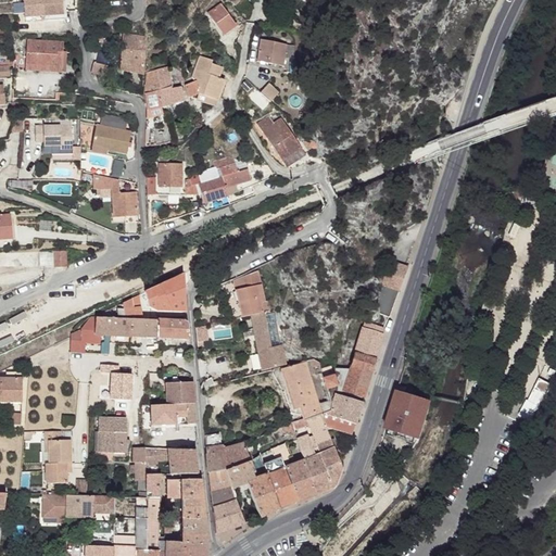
[(65,0),(25,0),(27,23),(66,21),(65,0)]
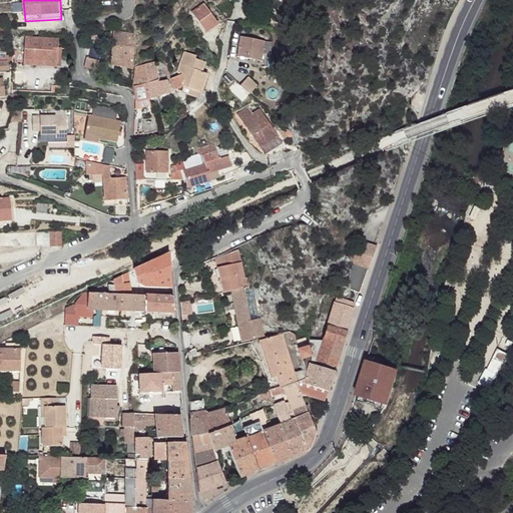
[(218,0),(215,3),(223,10),(230,1),(229,0),(218,0)]
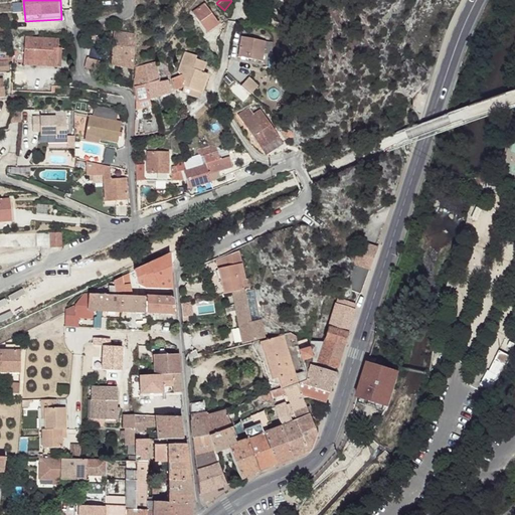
[(303,3),(294,4),(297,17),(305,15),(303,3)]
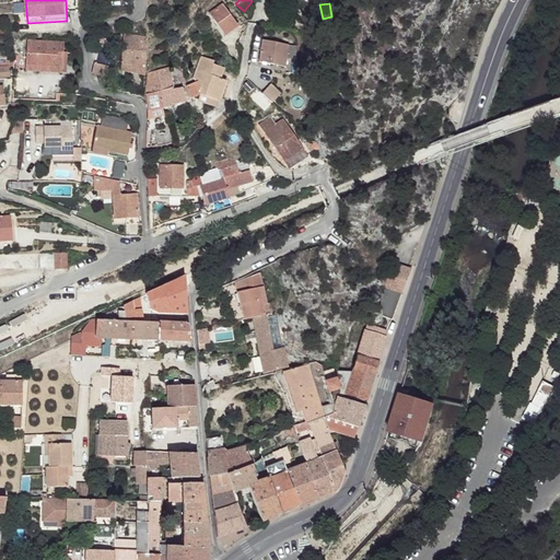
[(224,7),(211,18),(230,38),(242,27),(224,7)]
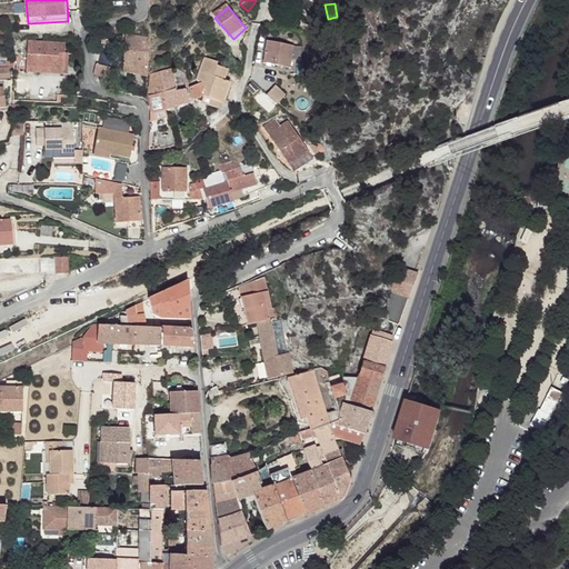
[(150,38),(125,38),(123,76),(149,77),(149,75),(150,38)]
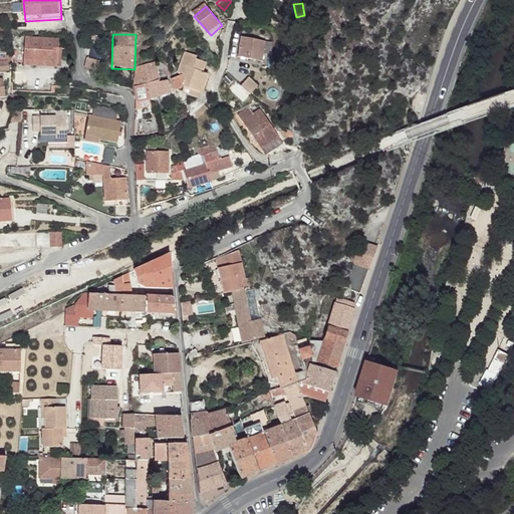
[(244,34),(241,54),(264,58),(265,50),(266,43),(255,35),(244,34)]
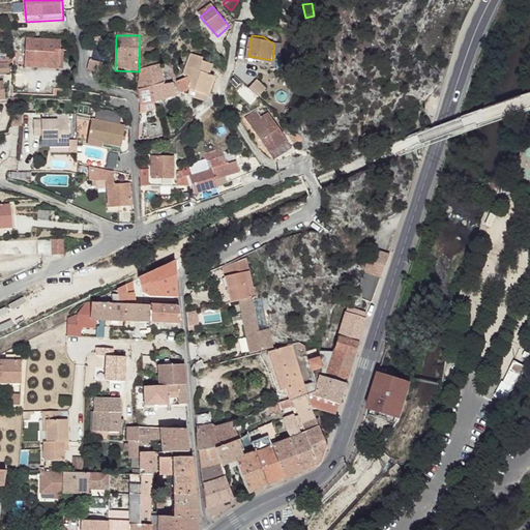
[(283,37),(276,38),(274,45),(273,52),(284,51),(283,37)]
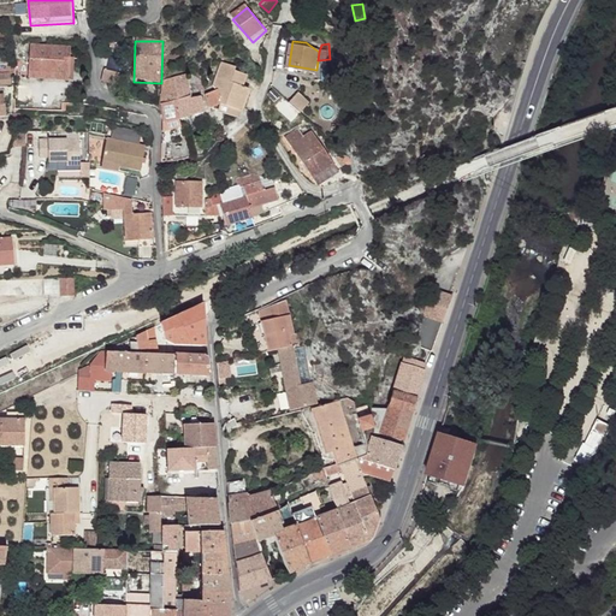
[(77,49),(37,45),(34,71),(69,75),(71,59),(76,59),(77,49)]
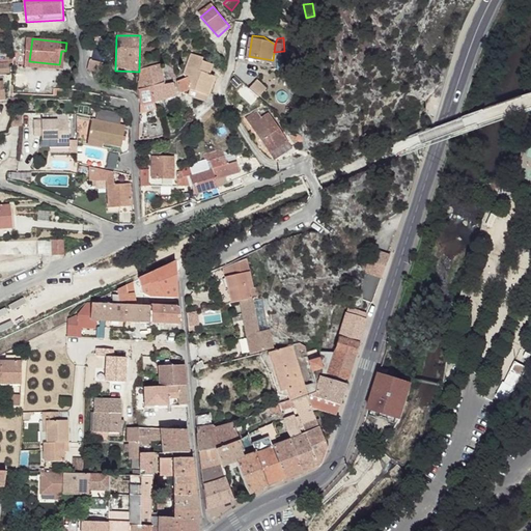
[(59,64),(29,61),(29,66),(63,70),(65,51),(61,51),(59,64)]
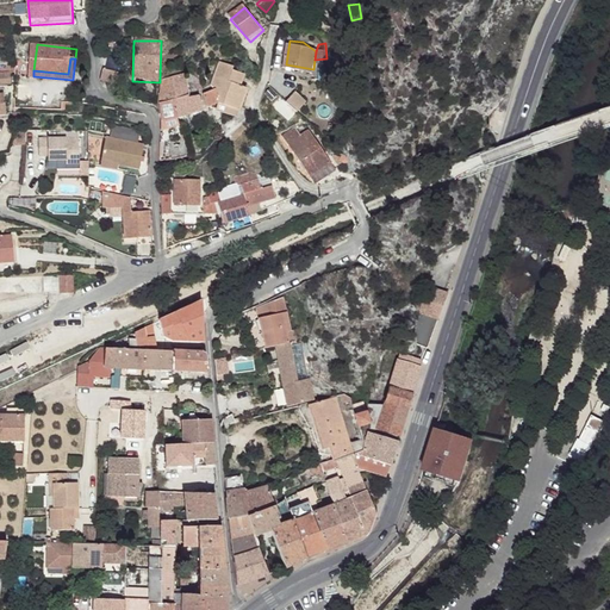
[(211,85),(213,88),(218,91),(218,107),(240,116),(250,89),(243,87),(246,75),(234,70),(234,67),(221,62),(211,85)]
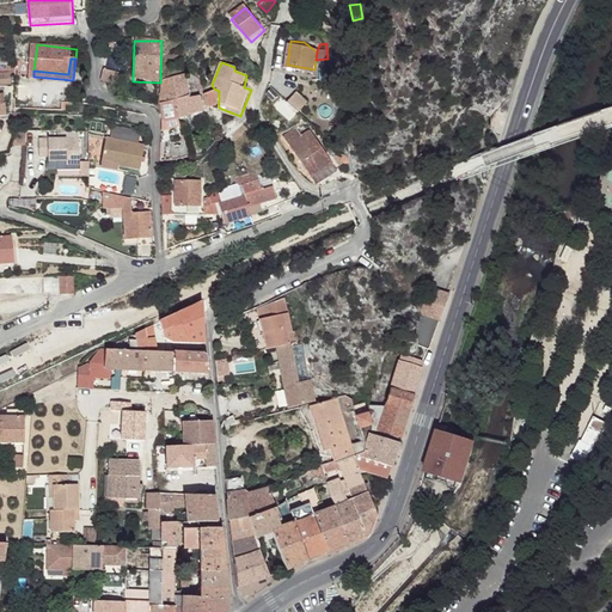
[(106,65),(102,79),(118,84),(122,69),(106,65)]
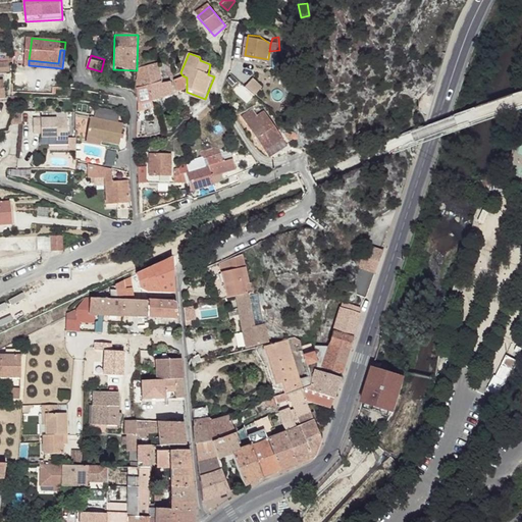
[(8,62),(0,62),(0,71),(11,70),(11,62),(8,62)]
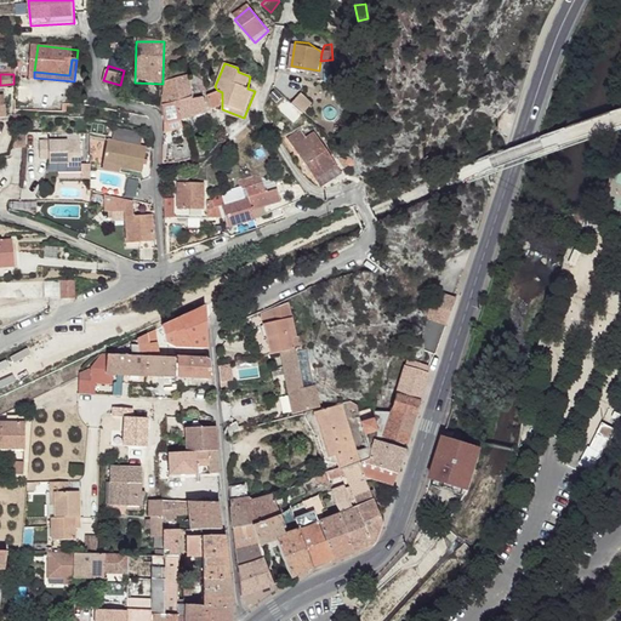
[(189,75),(166,80),(164,104),(178,100),(184,120),(209,113),(205,96),(200,83),(193,85),(189,75)]
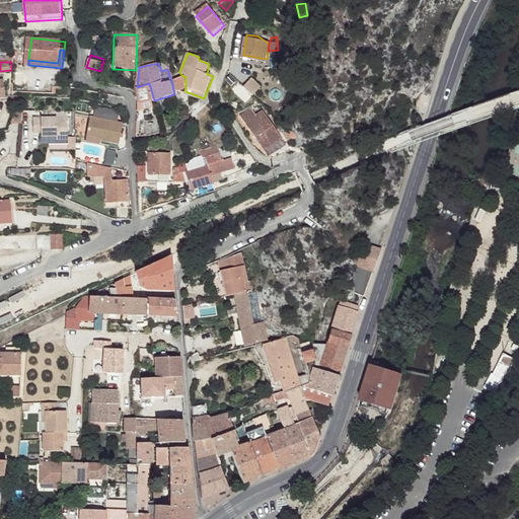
[(181,75),(171,80),(174,94),(186,91),(186,77),(181,75)]
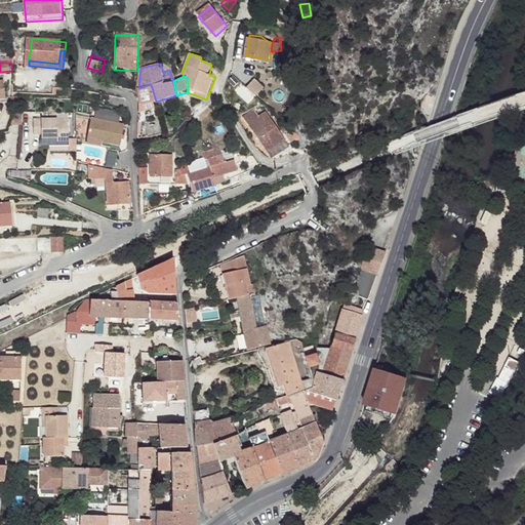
[(245,85),(255,94),(264,86),(253,77),(245,85)]
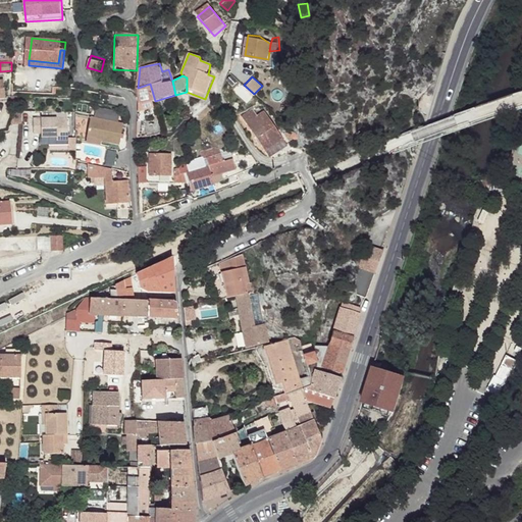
[(150,84),(138,88),(142,104),(155,101),(150,84)]
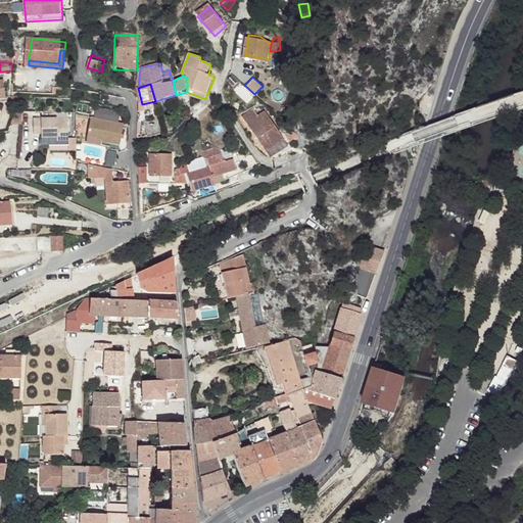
[(253,108),(242,115),(246,122),(258,114),(253,108)]
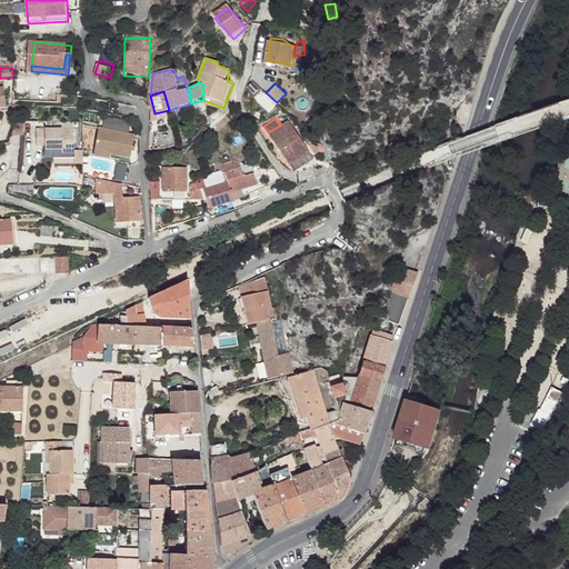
[(281,125),(268,132),(296,172),(315,161),(288,120),(281,125)]
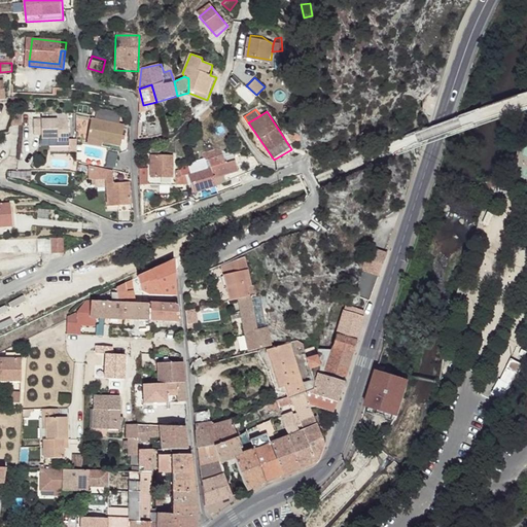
[(43,117),(34,118),(34,134),(41,134),(42,138),(49,138),(57,137),(58,141),(69,140),(68,117),(50,118),(43,117)]
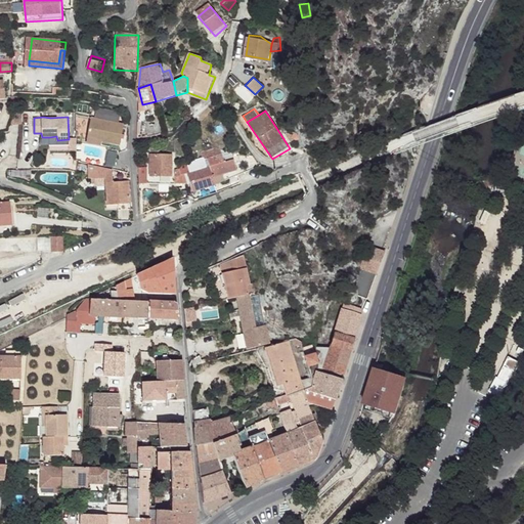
[(124,124),(90,117),(87,136),(101,139),(101,141),(120,145),(124,124)]
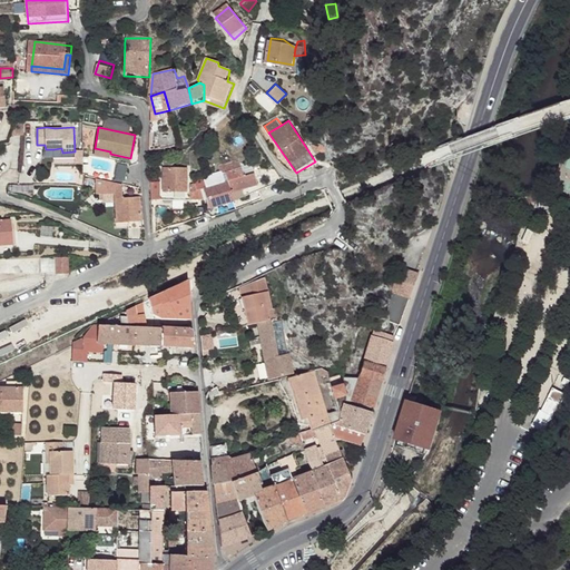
[(151,143),(153,150),(178,147),(175,133),(161,136),(161,140),(151,143)]
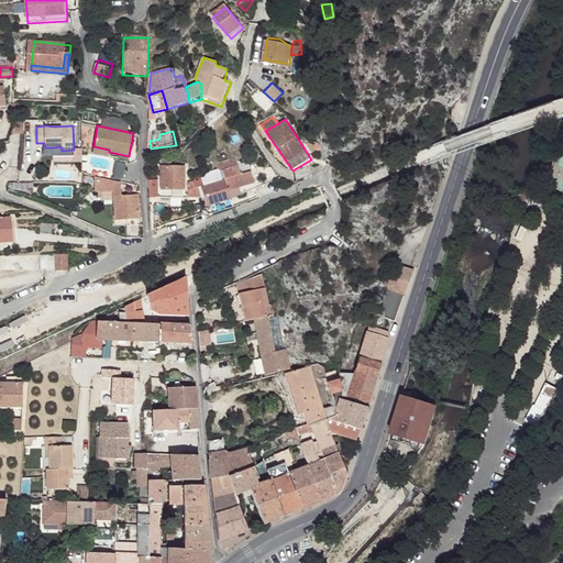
[(62,151),(61,146),(53,147),(54,155),(74,155),(74,150),(62,151)]
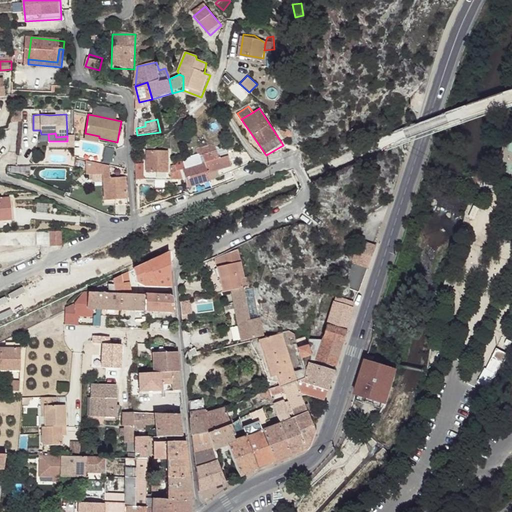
[(99,136),(85,133),(83,138),(98,141),(99,138),(99,136)]
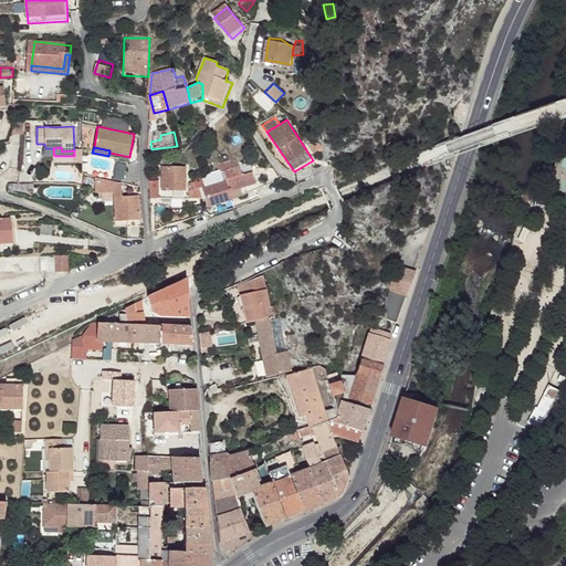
[(219,165),(223,179),(228,178),(230,184),(251,177),(250,176),(254,175),(253,171),(242,174),(237,160),(219,165)]
